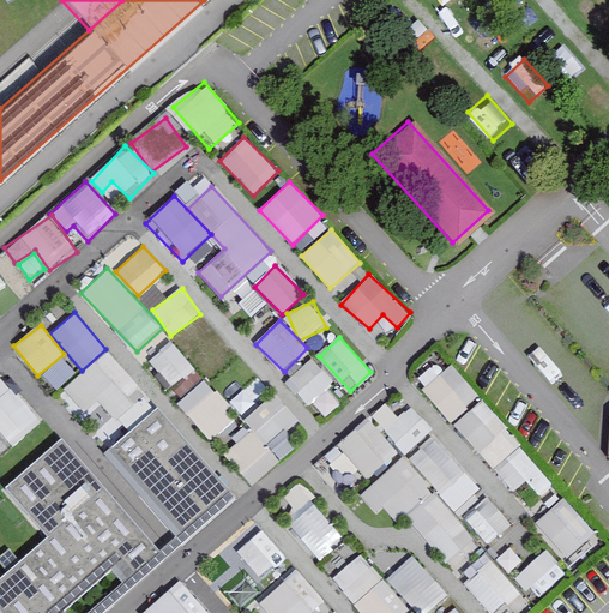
[(150,364),(174,389),(196,367),(172,343),(150,364)]
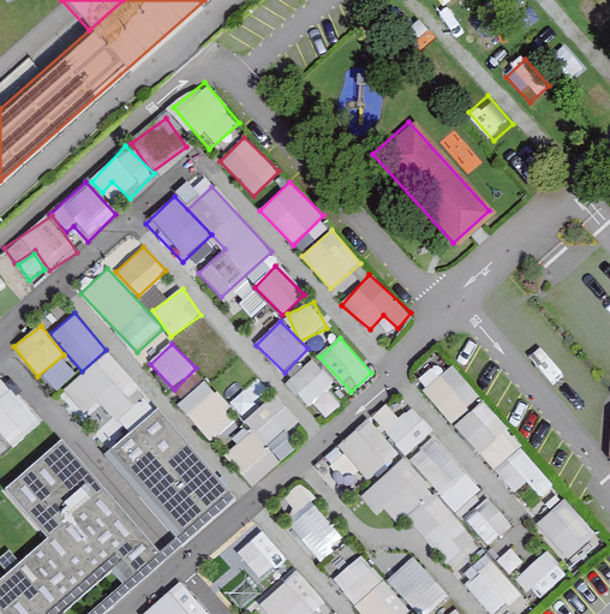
[(120,428),(151,401),(107,351),(64,389),(84,413),(97,403),(120,428)]
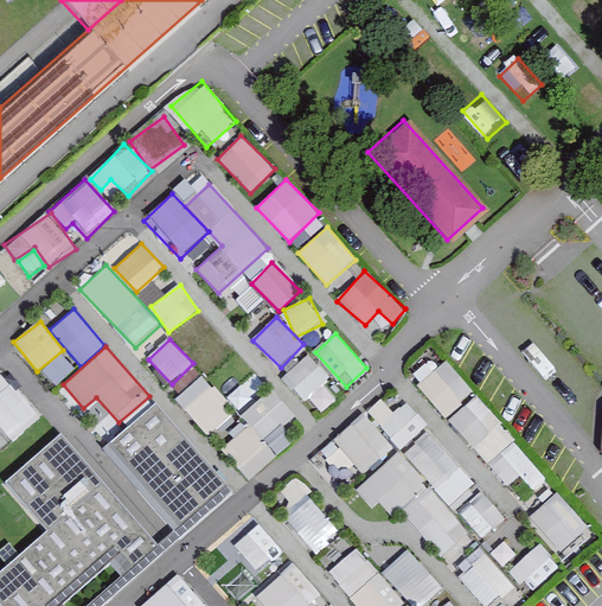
[(286,374),(314,407),(335,388),(307,356),(286,374)]
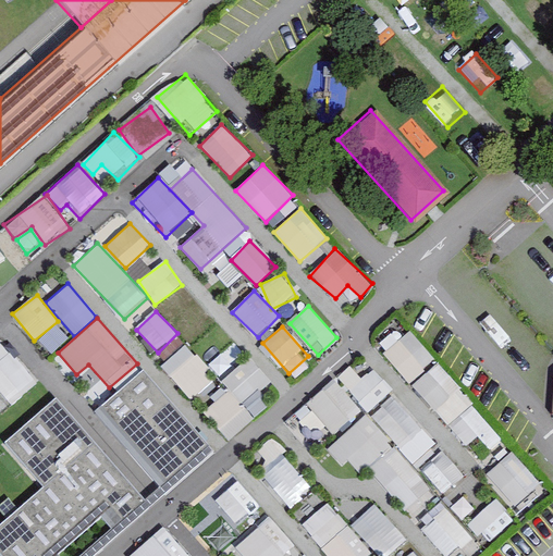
[(382,355),(412,383),(437,358),(407,330),(382,355)]
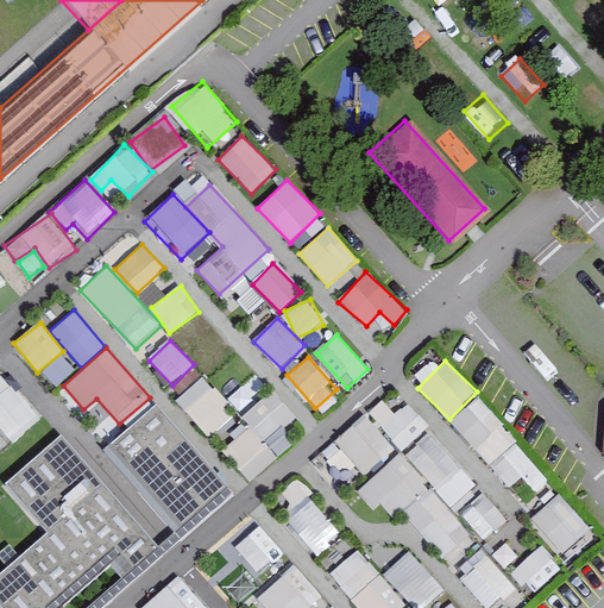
[(240,367),(218,386),(240,412),(263,393),(240,367)]
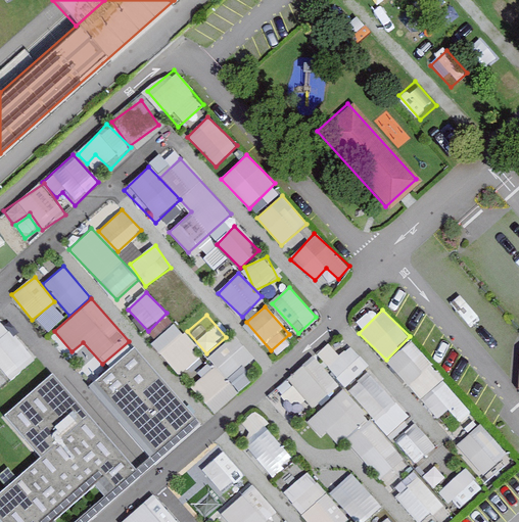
[(0,359),(15,376),(35,359),(0,322),(0,359)]
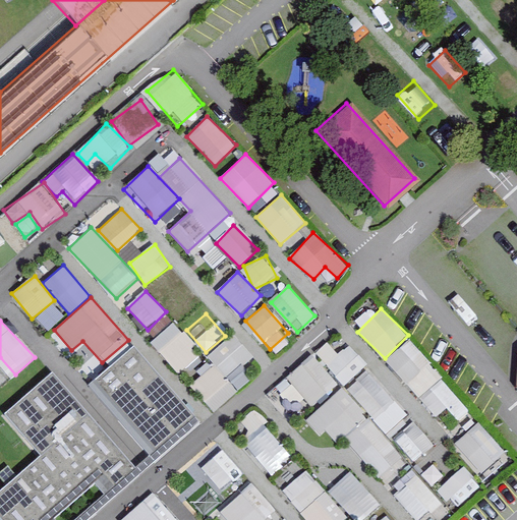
[(170,324),(152,345),(182,372),(202,351),(170,324)]
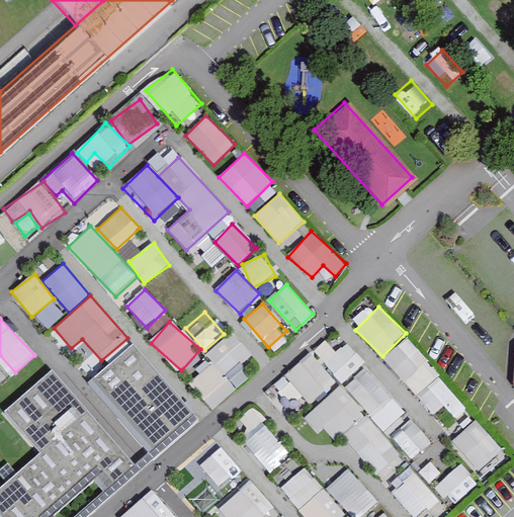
[(212,408),(236,389),(225,375),(250,354),(236,337),(187,377),(212,408)]
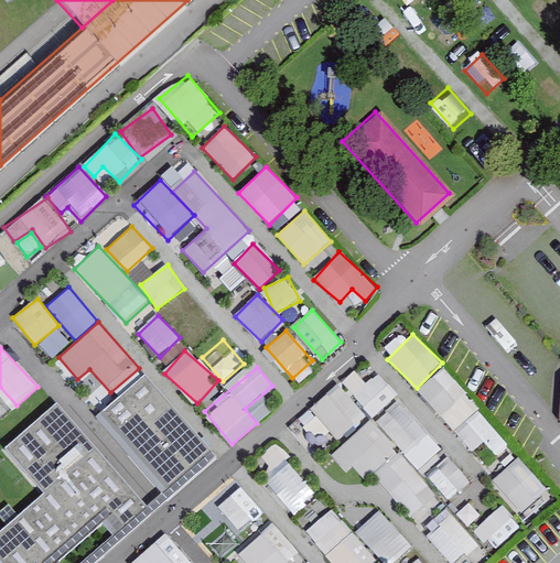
[(471,451),(494,431),(441,369),(417,389),(471,451)]
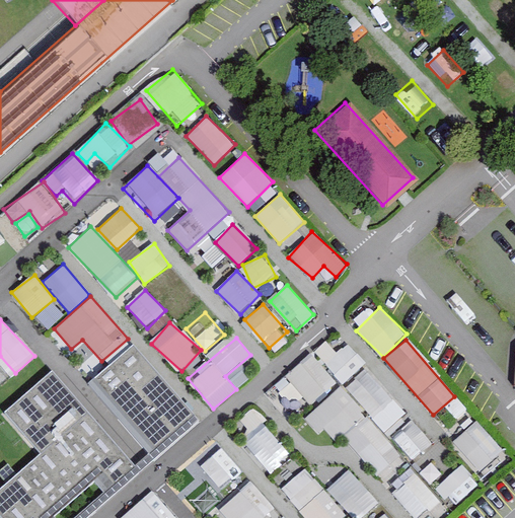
[(128,344),(89,377),(151,448),(190,415),(128,344)]
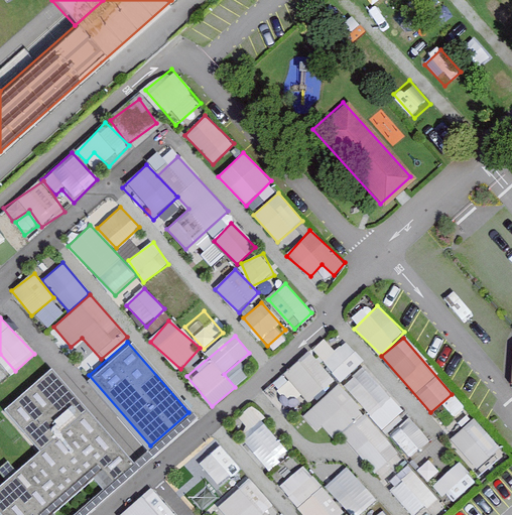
[(294,410),(332,376),(310,353),(273,388),(294,410)]
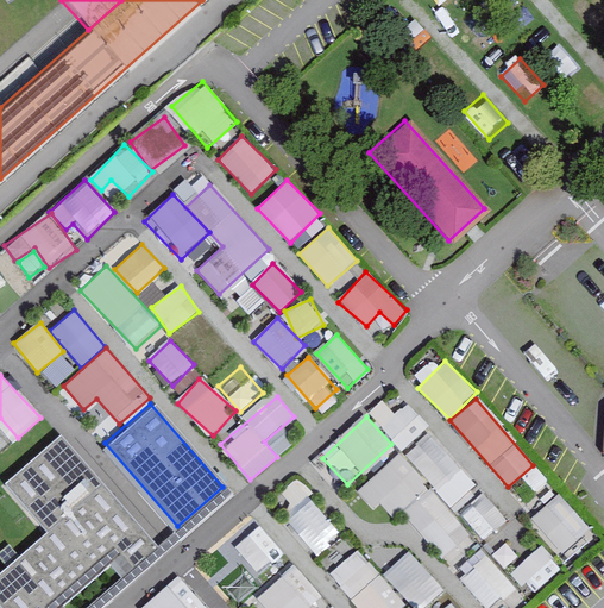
[(403,455),(455,509),(478,487),(426,433),(403,455)]
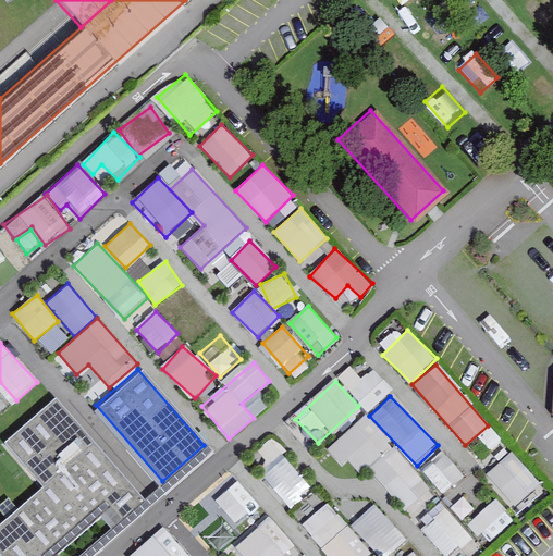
[(0,555),(75,555),(140,499),(50,397),(0,441),(0,443),(38,486),(0,519),(0,555)]
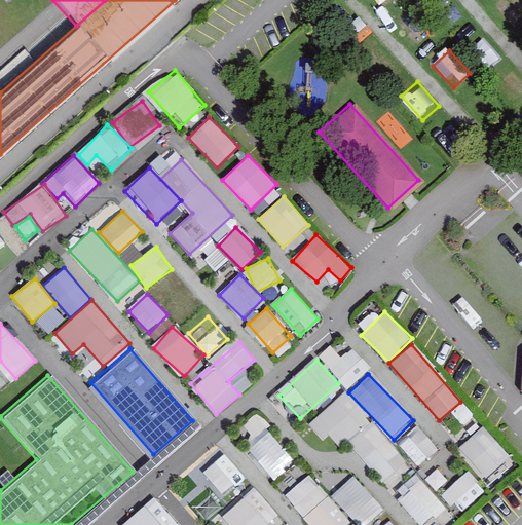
[(153,454),(90,382),(84,387),(146,460),(153,454)]
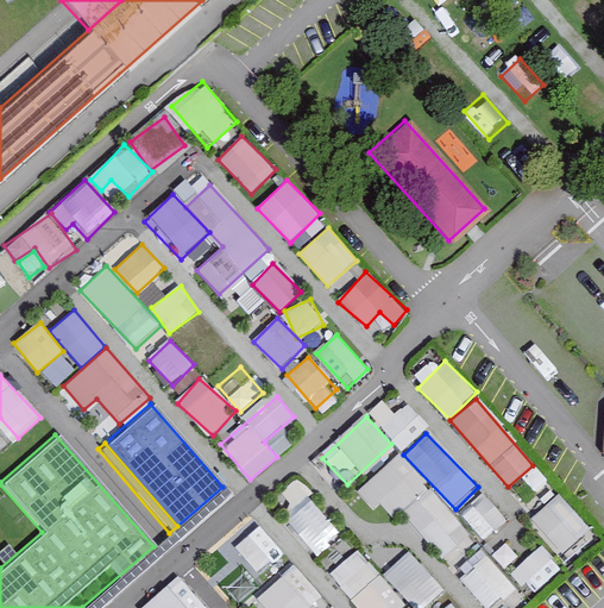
[(395,455),(360,489),(387,516),(396,507),(450,561),(476,534),(395,455)]
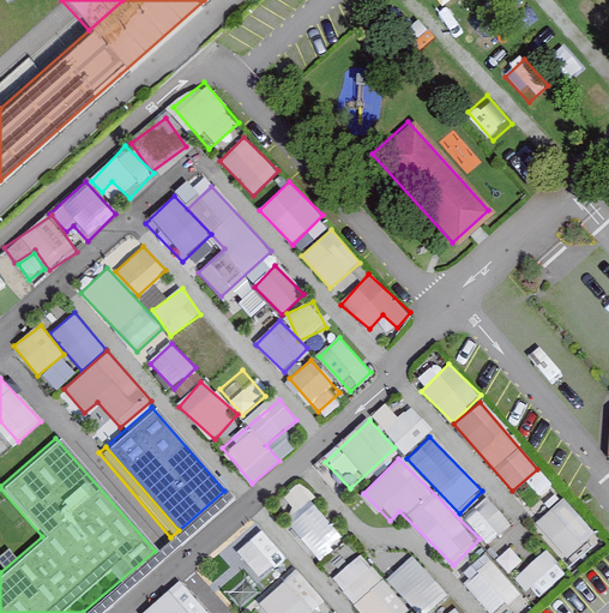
[(297,484),(284,496),(299,514),(289,522),(320,558),(344,536),(297,484)]
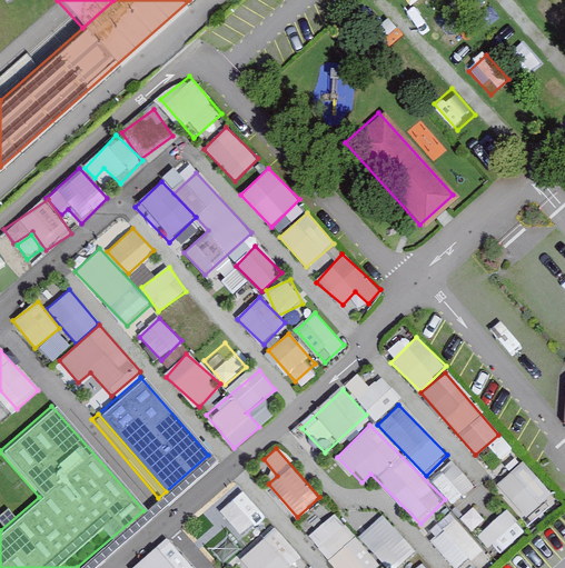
[(523,460),(495,486),(525,519),(553,494),(523,460)]
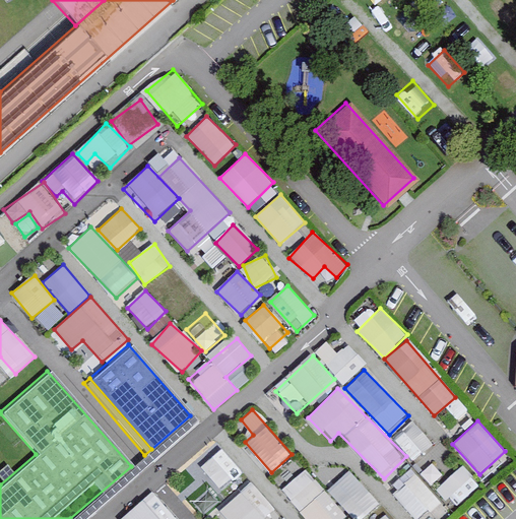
[(412,422),(393,439),(412,460),(433,443),(412,422)]
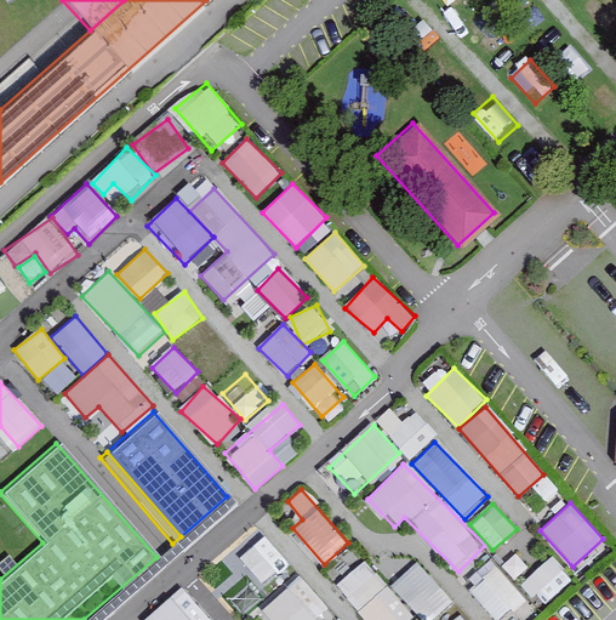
[(251,527),(210,566),(240,597),(281,558),(251,527)]
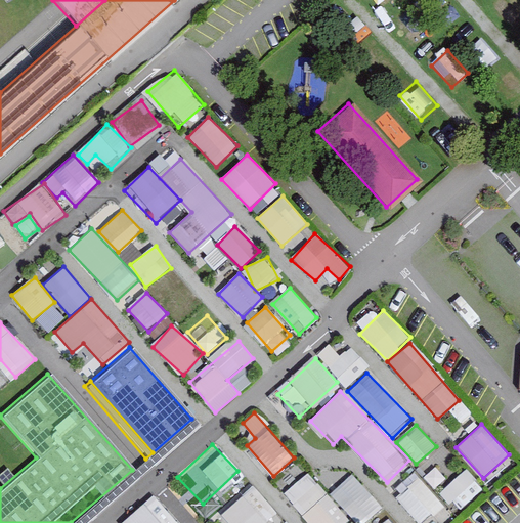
[(457,511),(483,488),(467,469),(440,491),(457,511)]
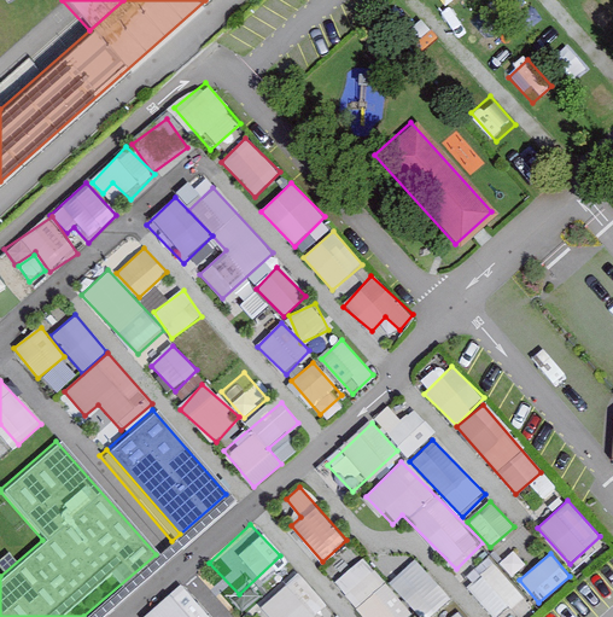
[(361,558),(333,583),(365,616),(402,616),(410,611),(361,558)]
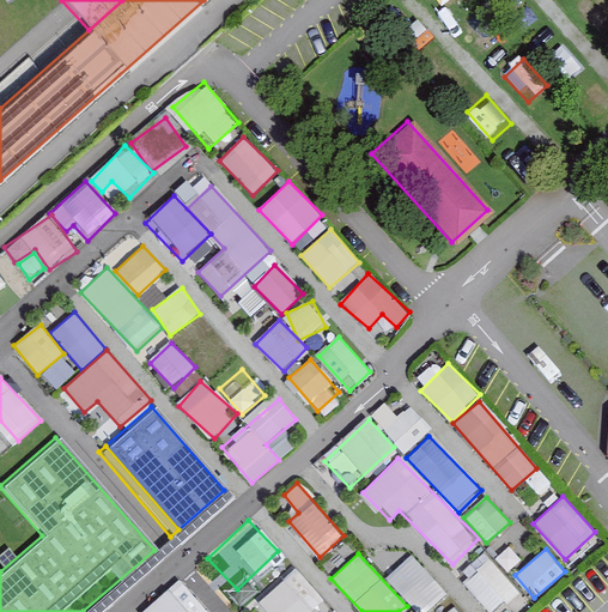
[(412,555),(385,577),(415,611),(424,611),(445,594),(412,555)]
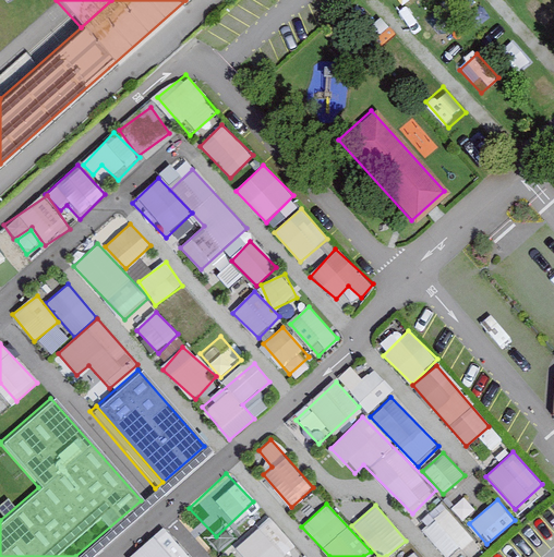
[(450,508),(422,525),(442,556),(448,556),(471,543),(450,508)]
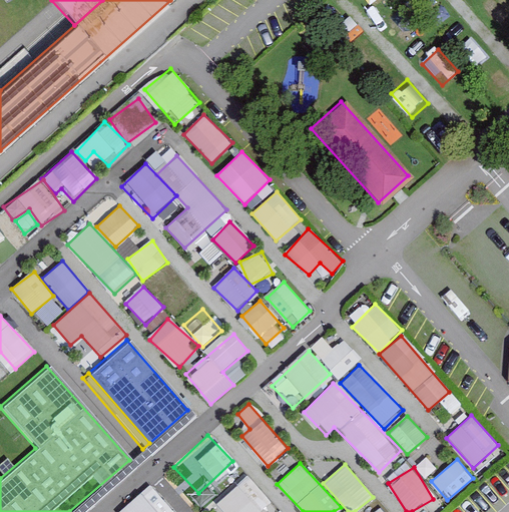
[(220,511),(250,511),(266,495),(244,476),(215,508),(220,511)]
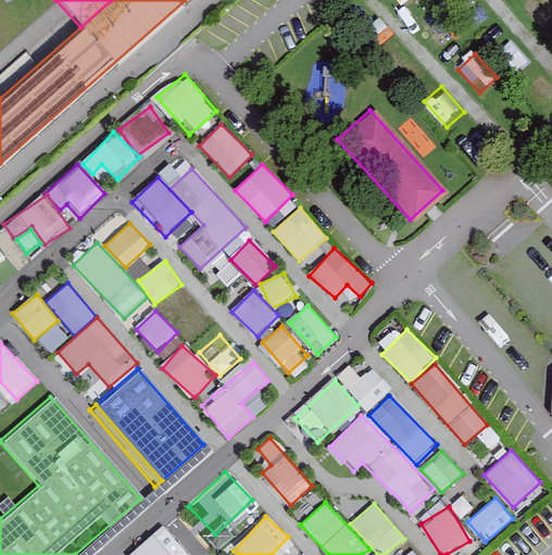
[(128,554),(188,554),(161,526),(128,554)]
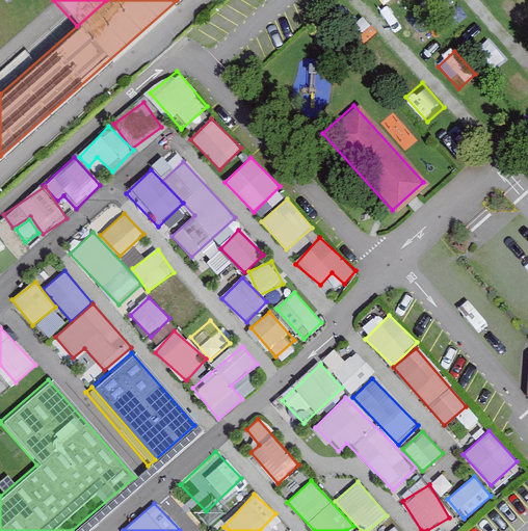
[(373,530),(403,530),(390,516),(373,530)]
